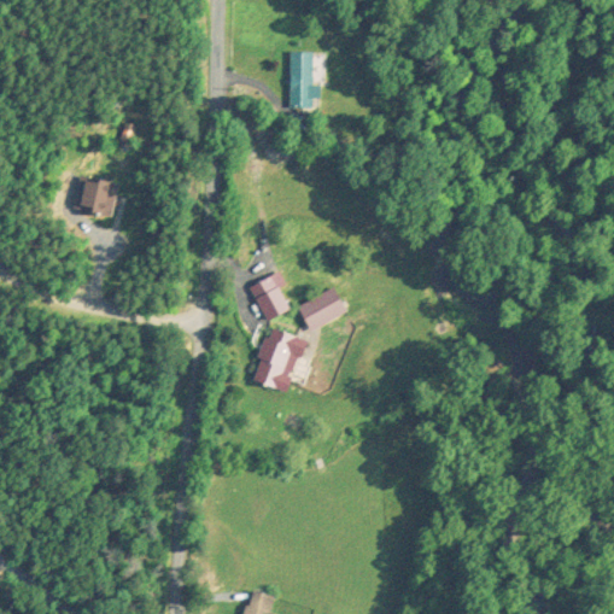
[(290,53),(290,106),(311,106),(311,53),(290,53)]
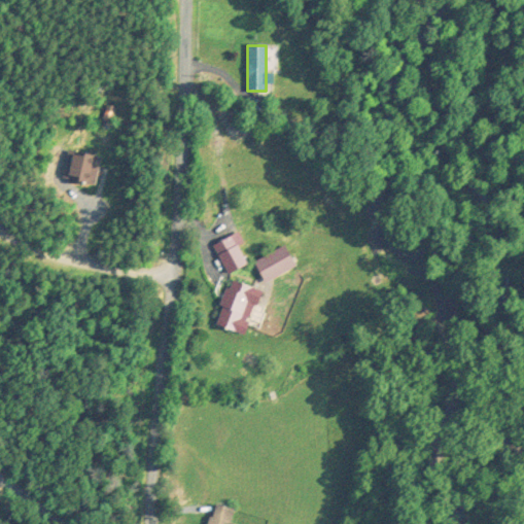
[(89,182),(90,153),(69,152),(68,180),(89,182)]
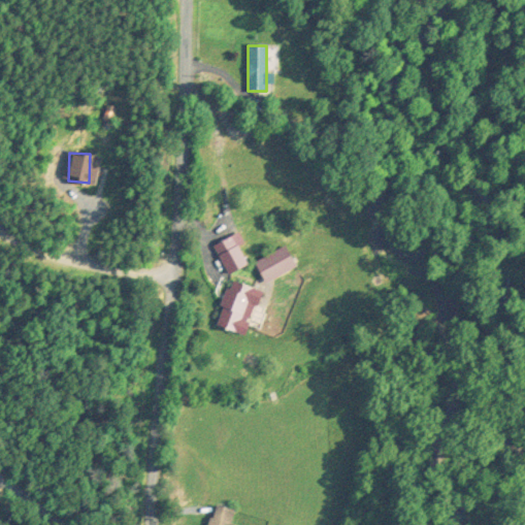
[(248,265),(238,245),(243,243),(238,232),(212,244),(227,274),(248,265)]
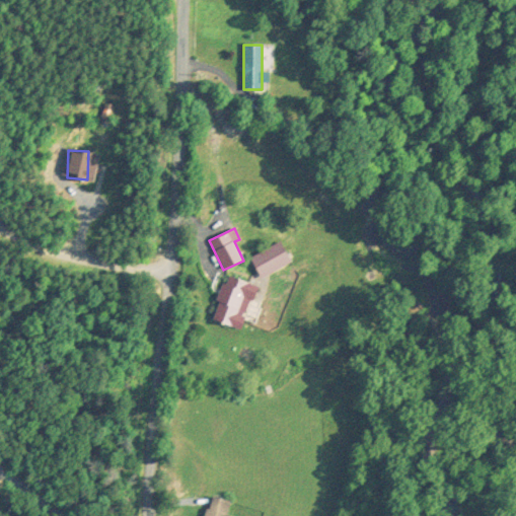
[(292,263),(282,241),(249,255),(260,278),(292,263)]
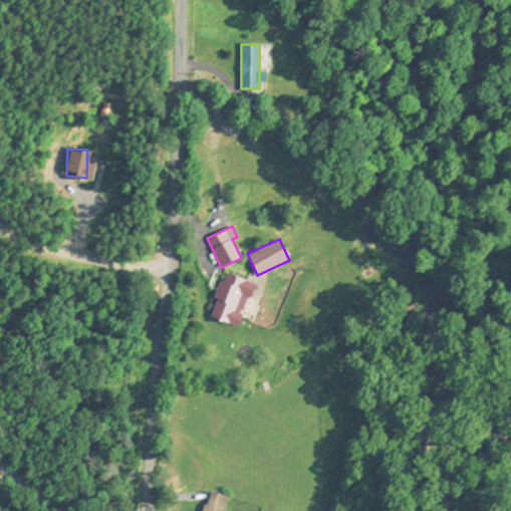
[(251,298),(256,282),(224,272),(209,316),(239,326),(244,313),(236,311),(241,295),(251,298)]
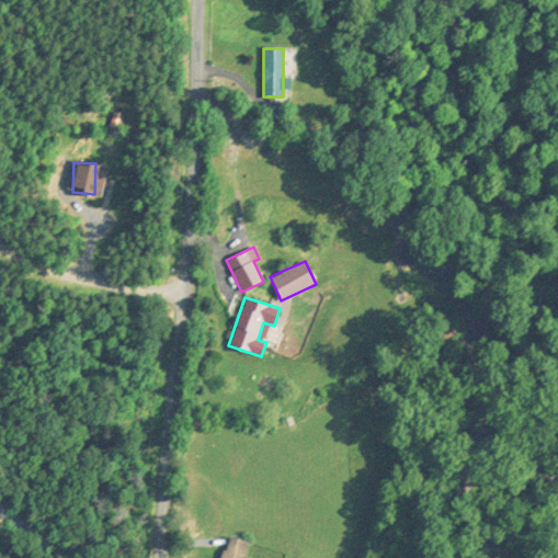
[(245,557),(249,542),(227,536),(221,557),(245,557)]
